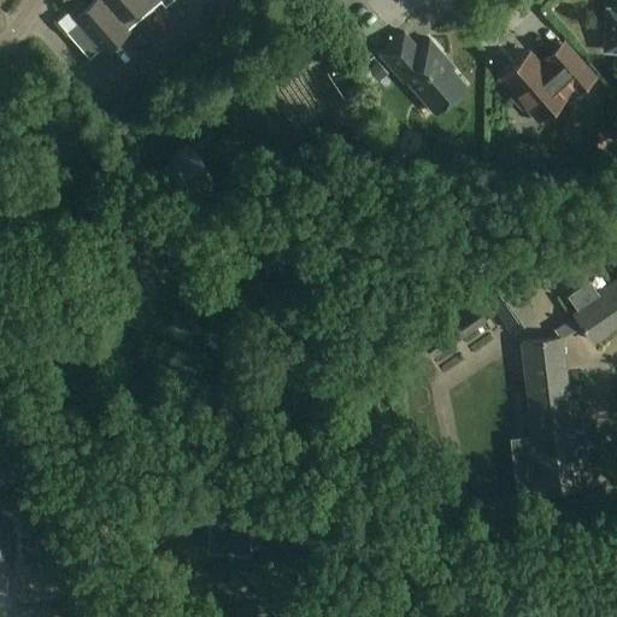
[(95,0),(75,18),(78,23),(68,33),(90,59),(101,50),(105,53),(130,30),(129,29),(162,1),(166,7),(174,0),(95,0)]
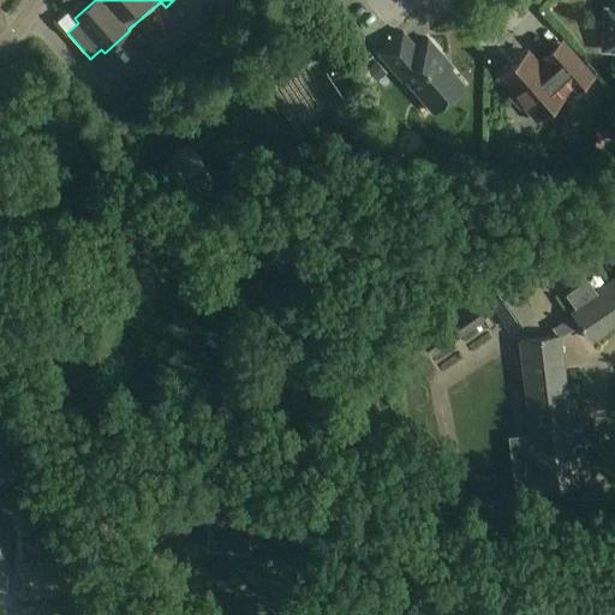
[(614,12),(611,15),(611,18),(605,17),(603,51),(614,51),(614,12)]
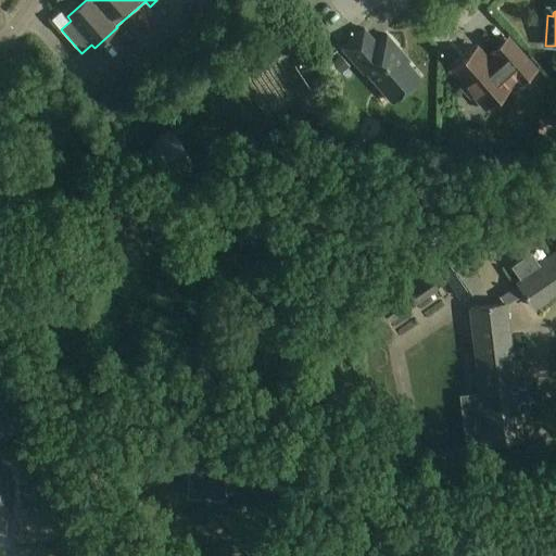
[(378,43),(365,29),(342,49),(361,71),(363,68),(381,89),(388,83),(400,96),(420,77),(400,53),(402,52),(388,35),(378,43)]
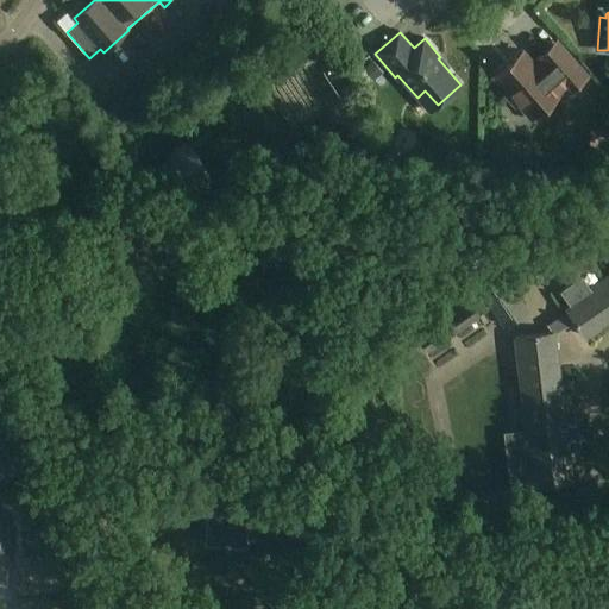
[(588,76),(557,42),(533,63),(523,52),(495,77),(508,92),(504,94),(516,107),(520,105),(532,119),(560,94),(559,93),(570,85),(573,88),(588,76)]
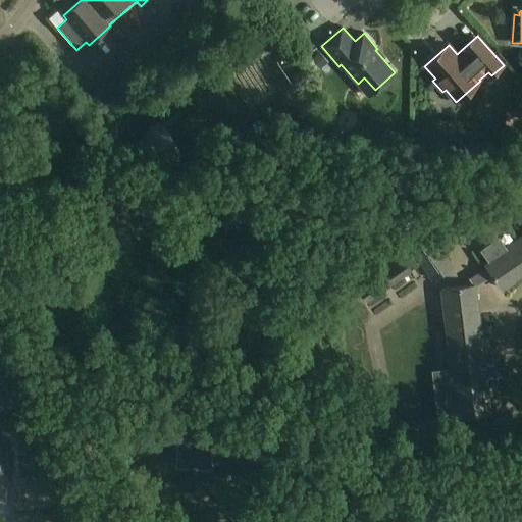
[(183,162),(162,119),(148,126),(144,138),(145,148),(150,159),(159,165),(169,168),(183,162)]
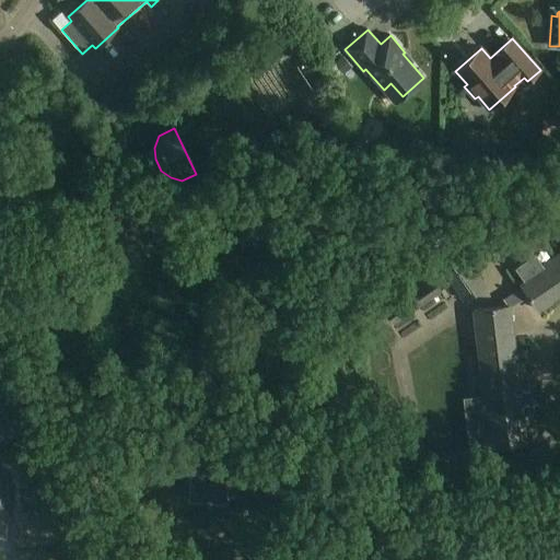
[(559,229),(559,210),(526,233),(535,246),(559,229)]
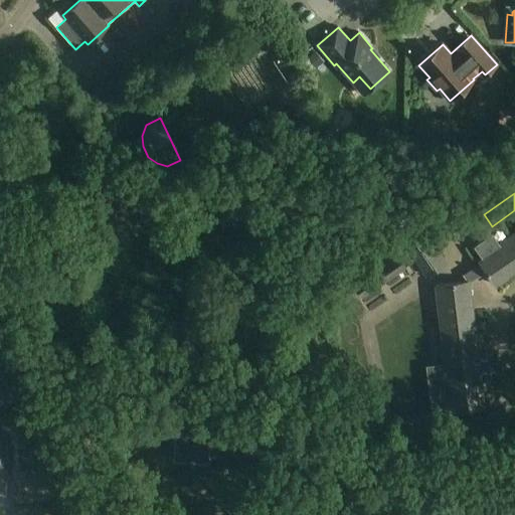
[(454,237),(446,224),(406,249),(424,277),(447,263),(438,248),(454,237)]
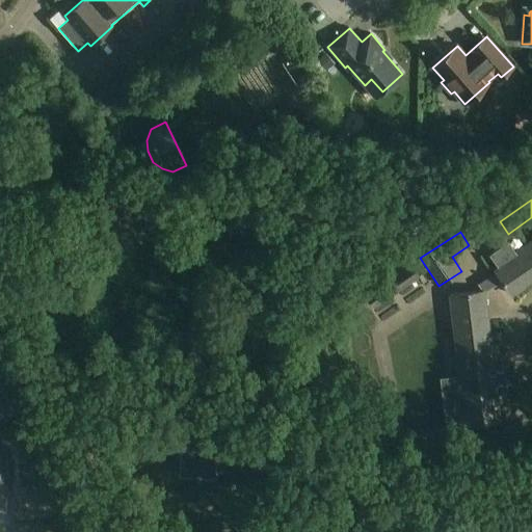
[(531,273),(531,250),(527,244),(515,251),(508,242),(489,256),(499,268),(496,270),(512,295),(529,284),(525,278),(531,273)]
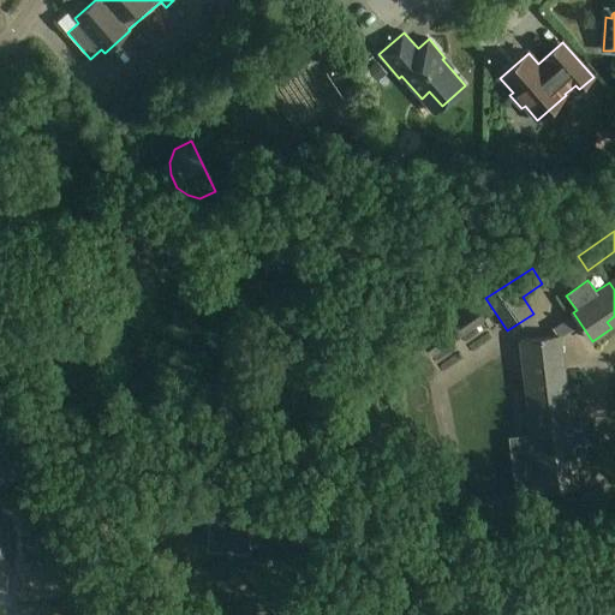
[(571,431),(560,336),(520,341),(538,491),(578,487),(574,455),(585,452),(585,447),(589,445),(587,439),(584,436),(584,431),(571,431)]
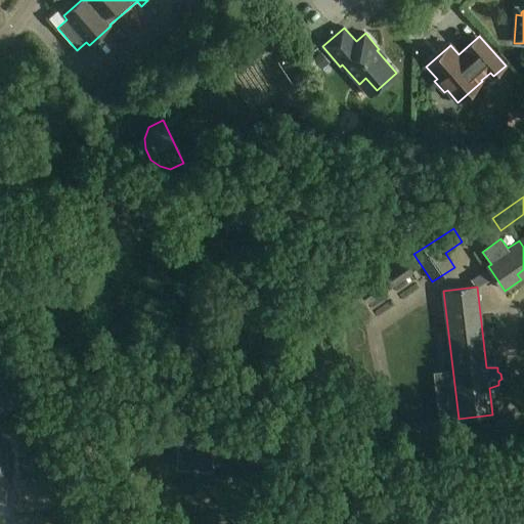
[(214,435),(179,433),(176,466),(211,468),(212,452),(235,454),(236,437),(224,436),(224,438),(213,437),(214,435)]
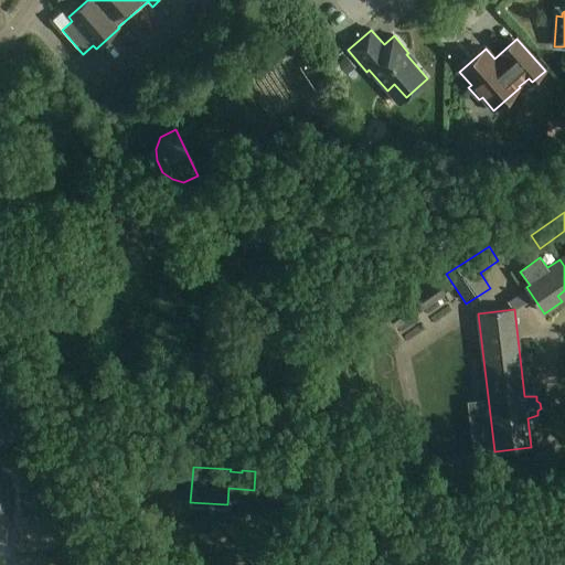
[(295,479),(260,477),(259,491),(294,494),(295,479)]
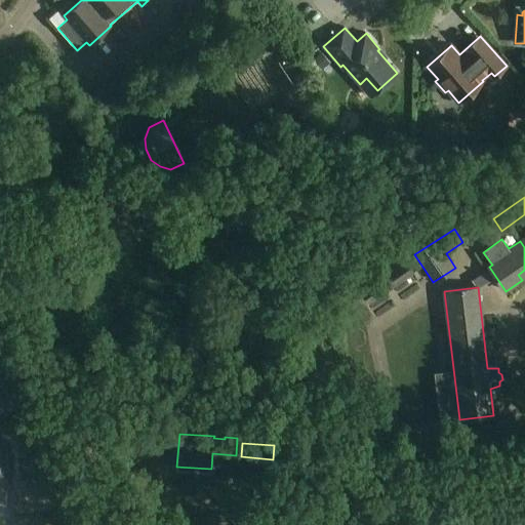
[(0,445),(0,484),(10,484),(9,445),(0,445)]
